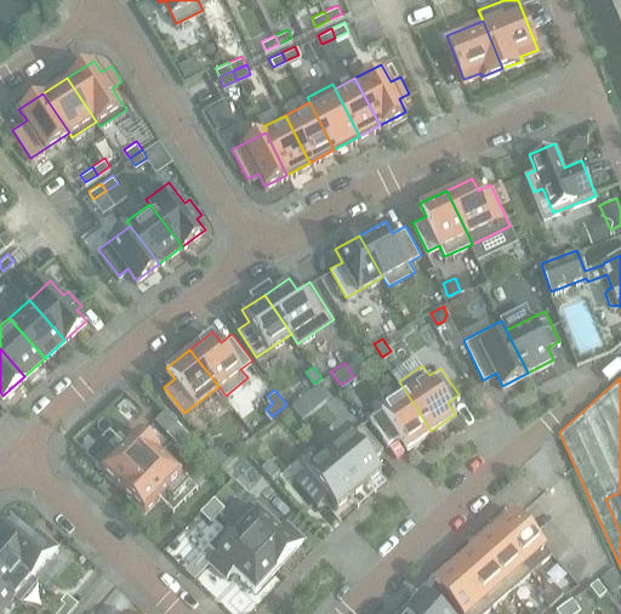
[(431,431),(405,391),(370,415),(388,442),(399,435),(408,447),(431,431)]
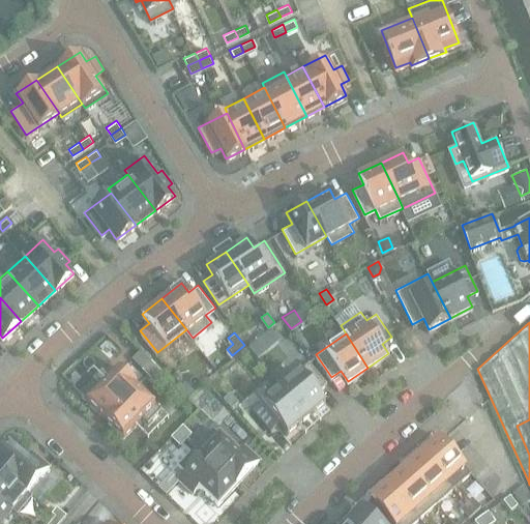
[(258,335),(247,344),(257,355),(267,347),(258,335)]
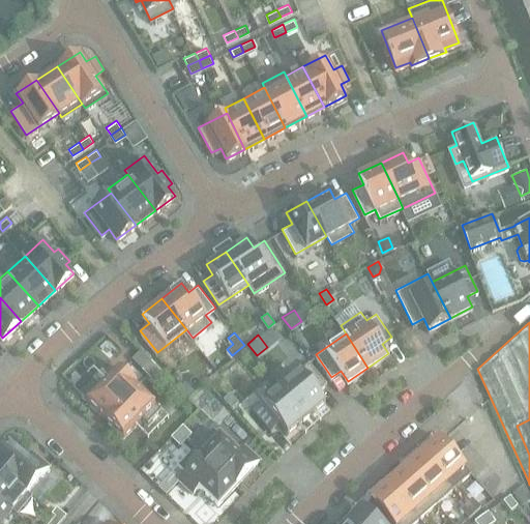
[(147,372),(156,362),(150,357),(141,348),(131,356),(141,366),(147,372)]
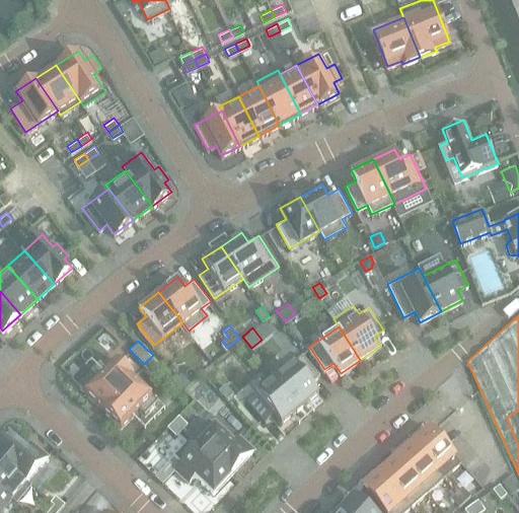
[(311,381),(320,374),(302,353),(275,375),(300,406),(318,390),(311,381)]
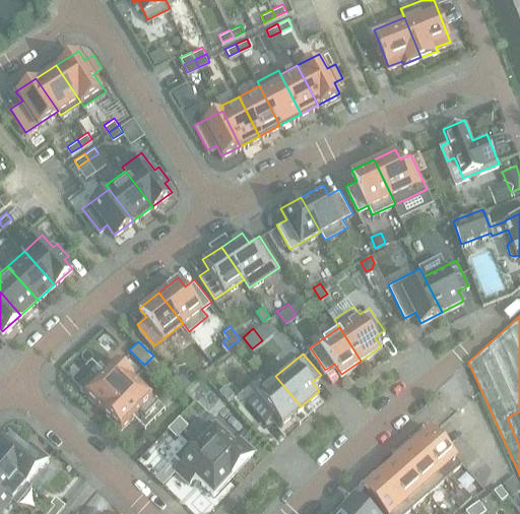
[(159,362),(153,356),(144,365),(150,370),(159,362)]
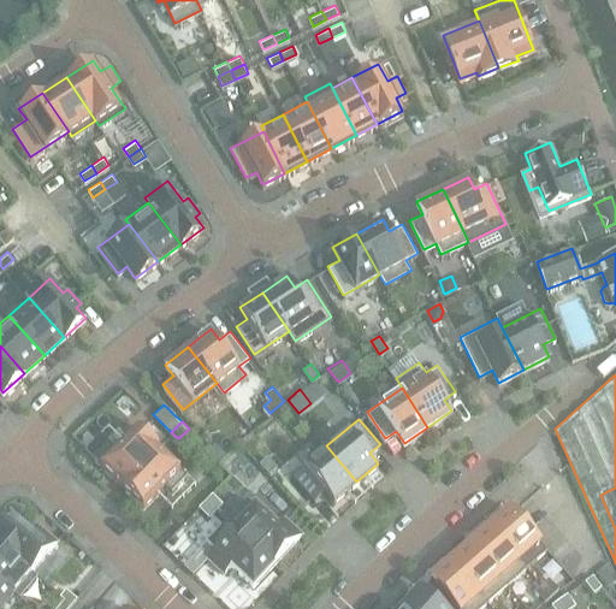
[(101,431),(86,447),(93,455),(99,461),(100,462),(114,477),(122,484),(123,483),(159,445),(148,435),(137,424),(116,445),(110,439),(108,438),(101,431)]
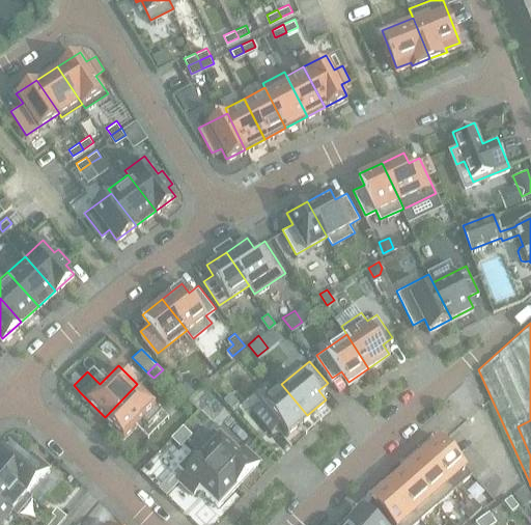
[(194,388),(186,379),(179,386),(188,394),(194,388)]
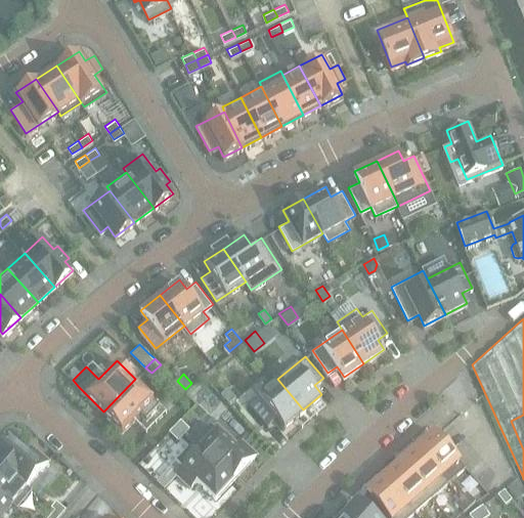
[(135,379),(104,411),(122,428),(140,409),(146,416),(160,401),(135,379)]
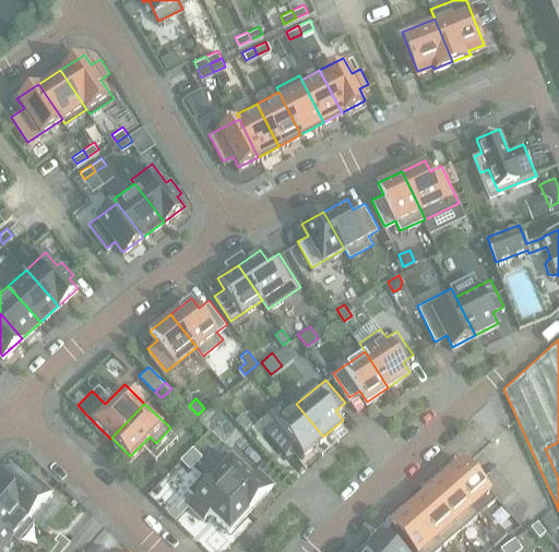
[(323,436),(296,404),(266,429),(285,452),(295,444),(302,453),(323,436)]
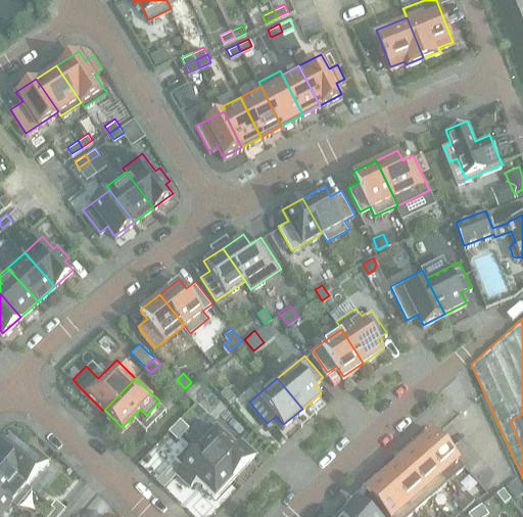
[(235,394),(227,385),(221,391),(229,401),(235,394)]
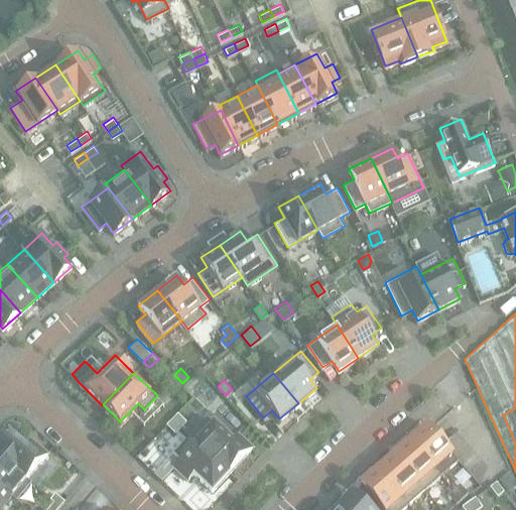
[(186,418),(177,410),(171,416),(180,425),(186,418)]
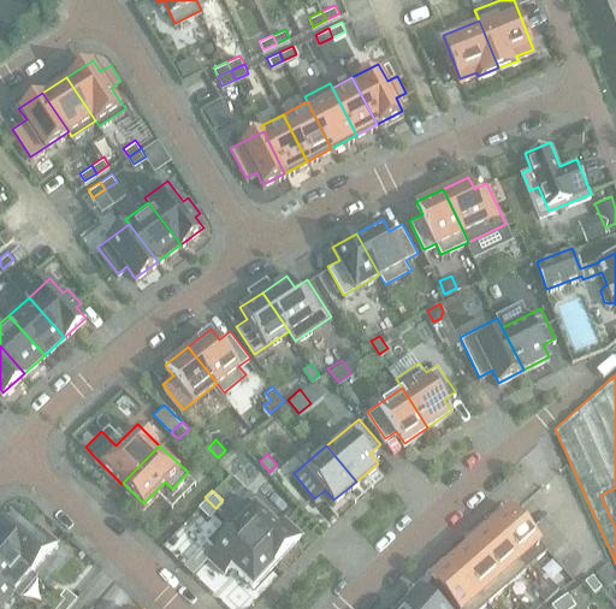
[(301,532),(284,516),(278,524),(247,495),(226,518),(273,561),(301,532)]
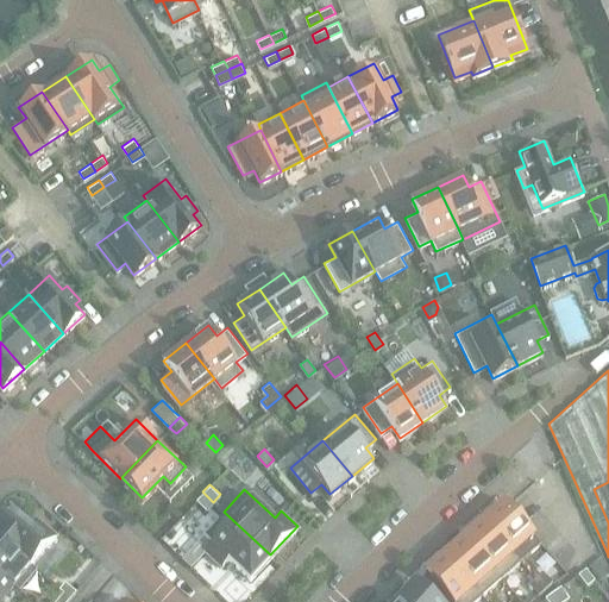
[(213,502),(202,491),(196,499),(207,508),(208,507),(213,502)]
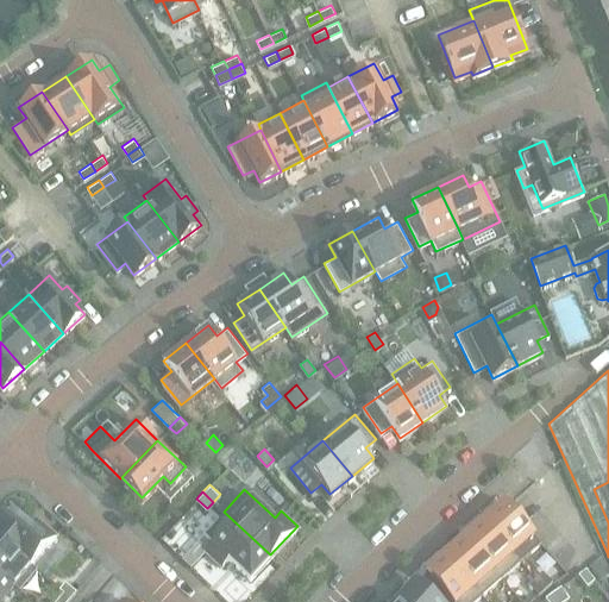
[(521,558),(541,541),(504,500),(485,518),(521,558)]
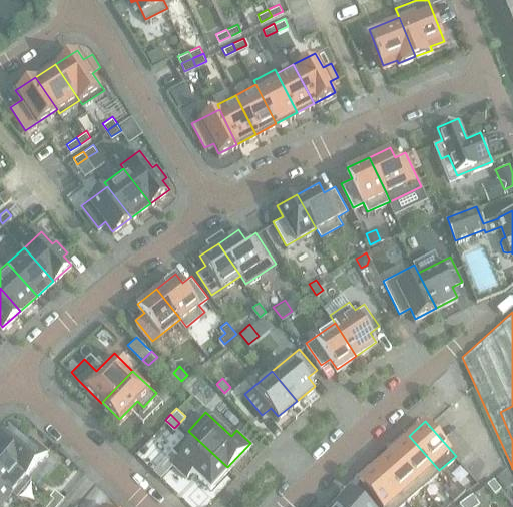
[(8,427),(0,436),(0,451),(26,474),(38,460),(47,449),(33,437),(27,443),(8,427)]
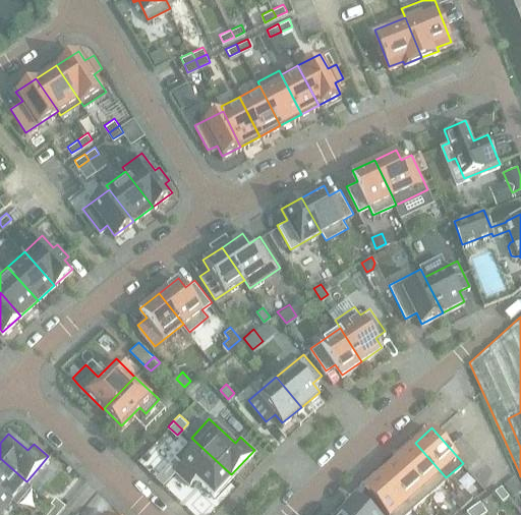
[(231,474),(191,438),(165,465),(172,472),(176,469),(189,481),(195,475),(215,493),(231,474)]
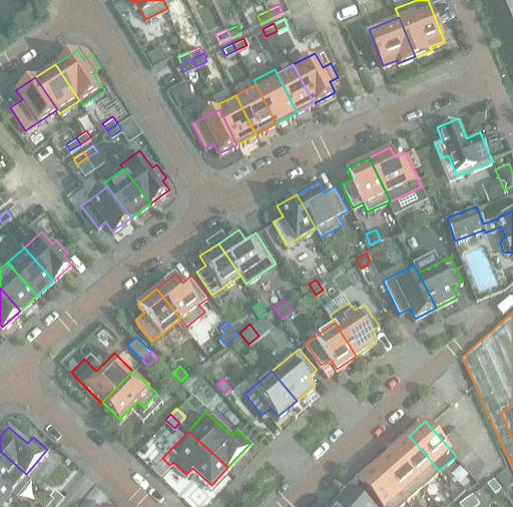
[(439,470),(409,436),(393,450),(423,485),(439,470)]
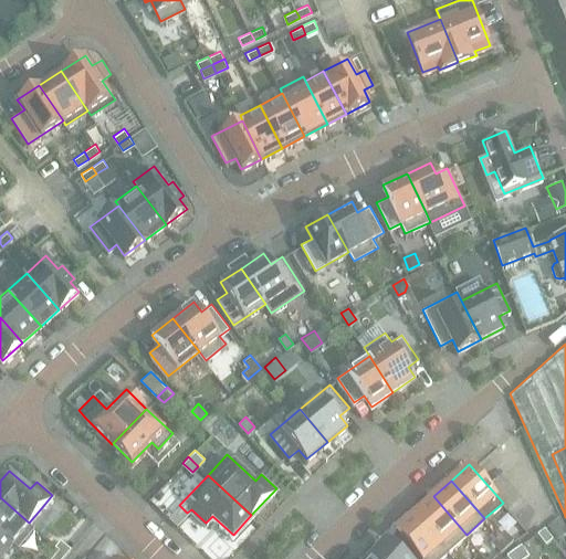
[(467,535),(433,496),(415,512),(448,550),(465,535),(467,535)]
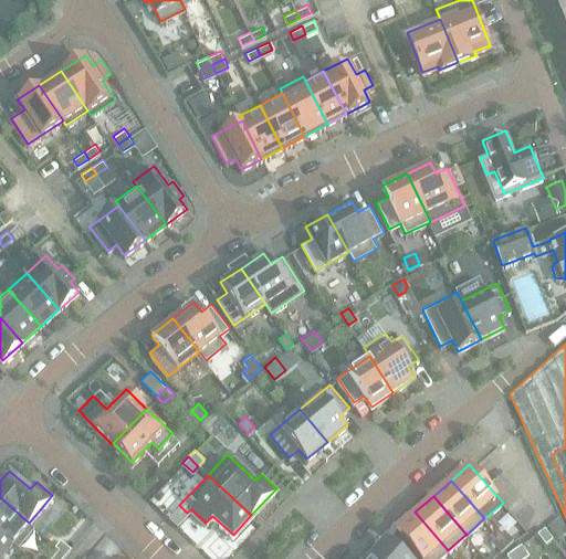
[(0,497),(0,530),(12,541),(18,546),(34,527),(29,523),(0,497)]
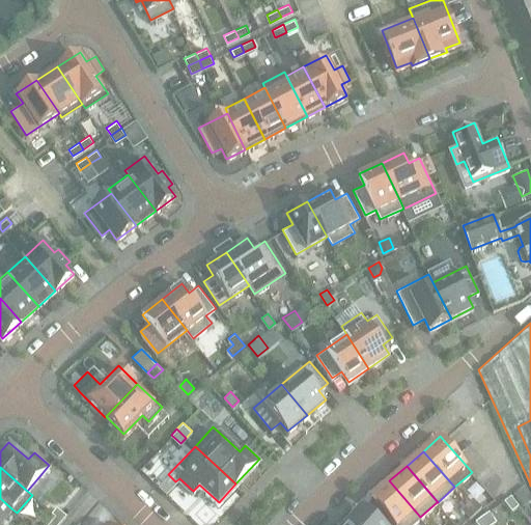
[(411,524),(420,517),(389,480),(371,496),(396,524),(411,524)]
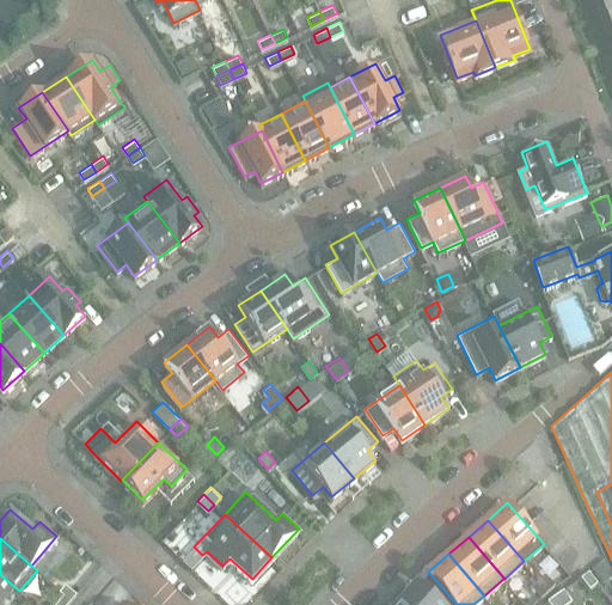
[(598,580),(588,569),(581,575),(589,586),(598,580)]
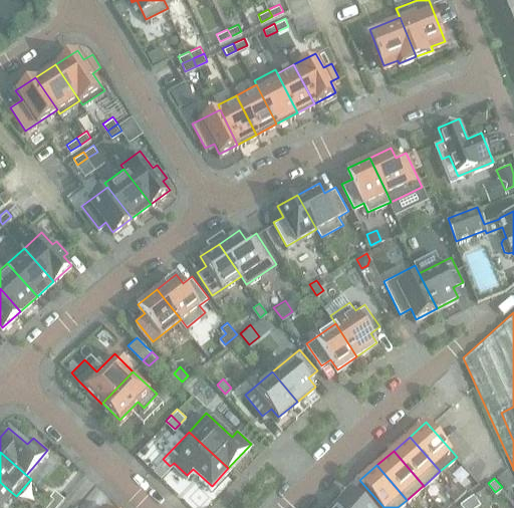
[(458,479),(452,485),(460,494),(466,488),(458,479)]
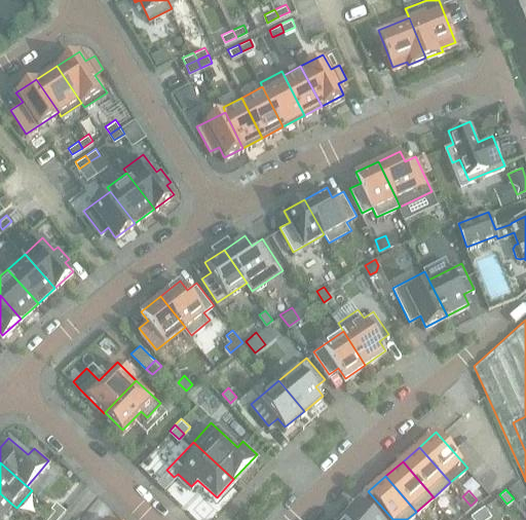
[(0,517),(11,504),(0,493),(0,517)]
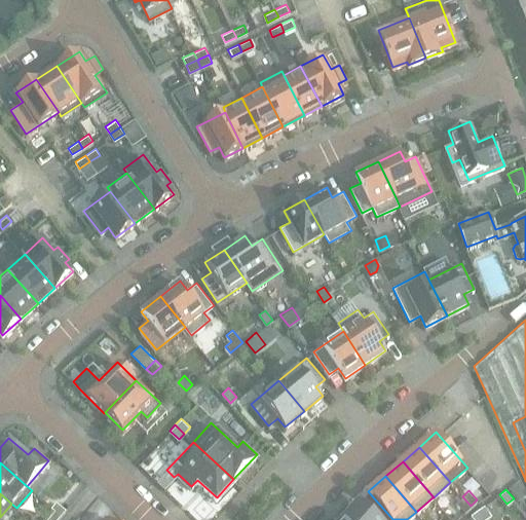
[(471,506),(462,496),(456,503),(464,512),(471,506)]
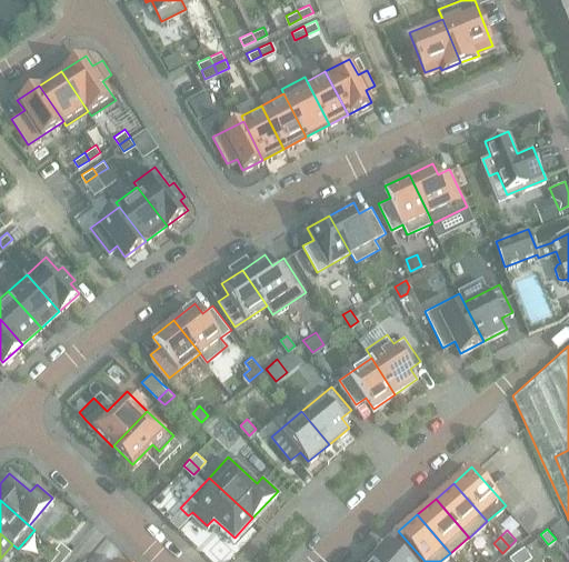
[(72,550),(61,541),(56,548),(59,551),(67,557),(72,550)]
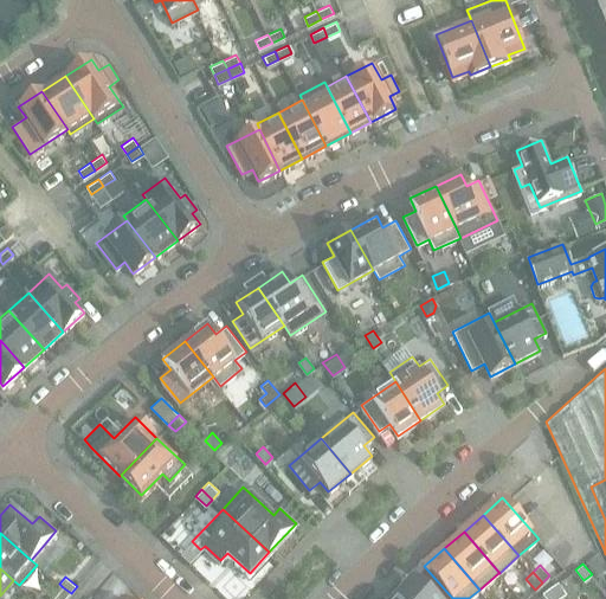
[(438,598),(413,577),(395,596),(399,598),(438,598)]
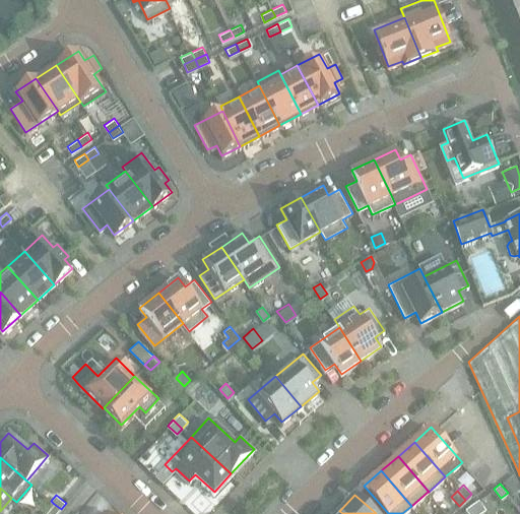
[(485,509),(478,499),(472,503),(479,513),(485,509)]
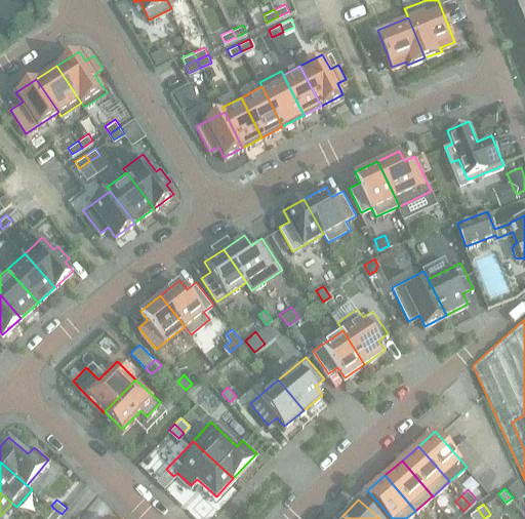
[(482,518),(484,518),(477,508),(470,513),(474,518),(482,518)]
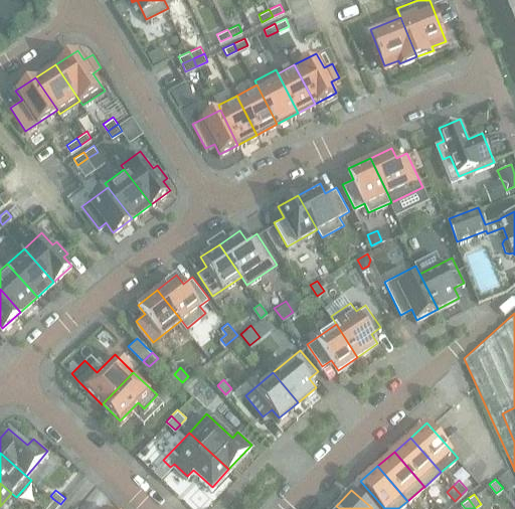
[(53,499),(45,508),(46,508),(55,508),(60,504),(53,499)]
